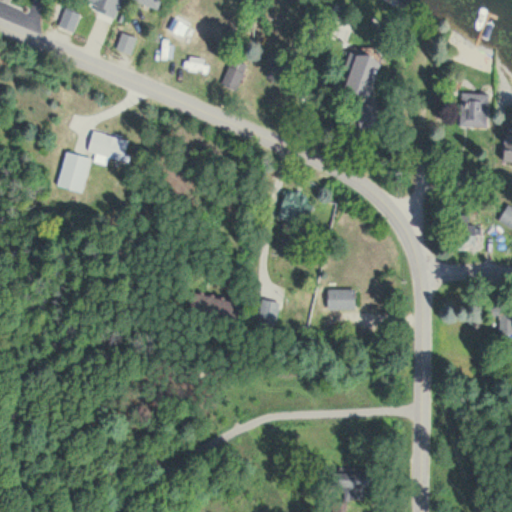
[(130,0),(131,0),(158,9),(161,0),(130,0)]
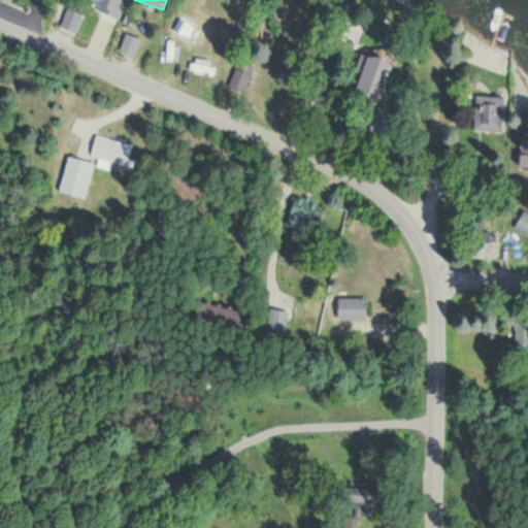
[(74,34),(83,15),(69,9),(61,29),(74,34)]
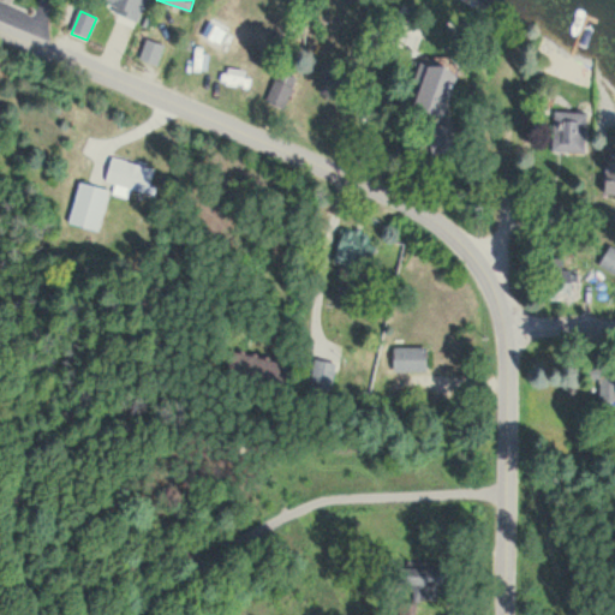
[(415,84),(421,87),(415,108),(443,118),(457,72),(421,61),(415,84)]
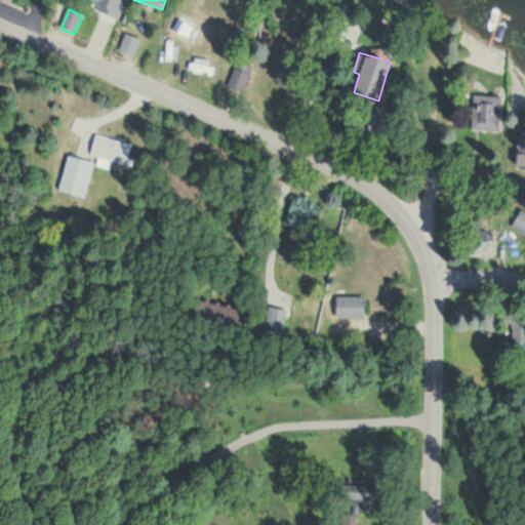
[(229,88),(245,93),(252,66),(236,62),(229,88)]
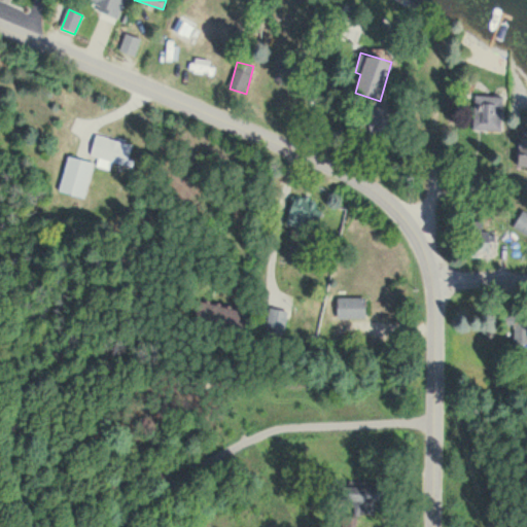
[(473,131),(502,131),(502,97),(473,97),(473,131)]
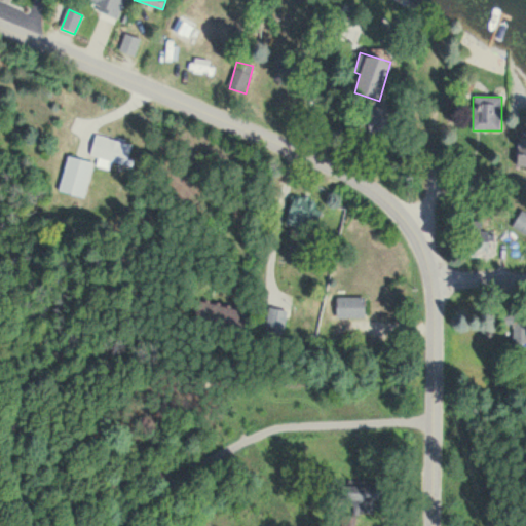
[(367,110),(370,133),(391,128),(388,106),(367,110)]
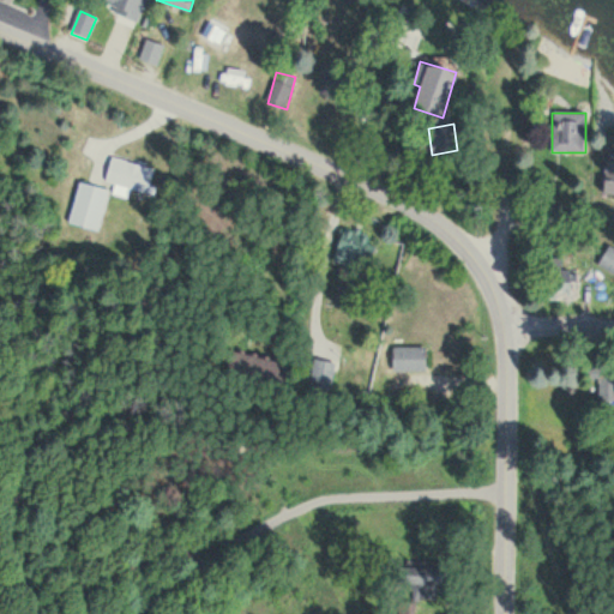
[(146,196),(155,169),(112,156),(104,182),(146,196)]
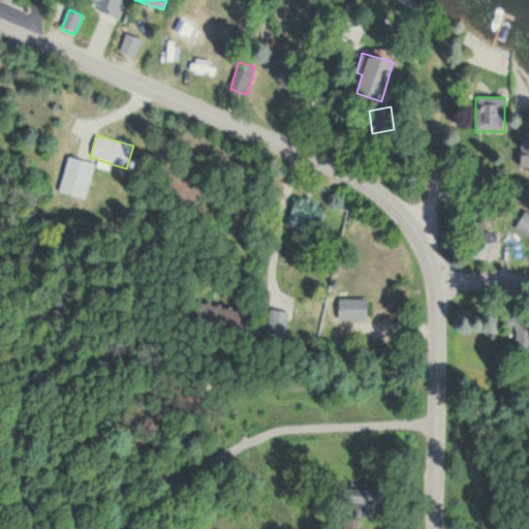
[(85,199),(93,162),(67,157),(59,194),(85,199)]
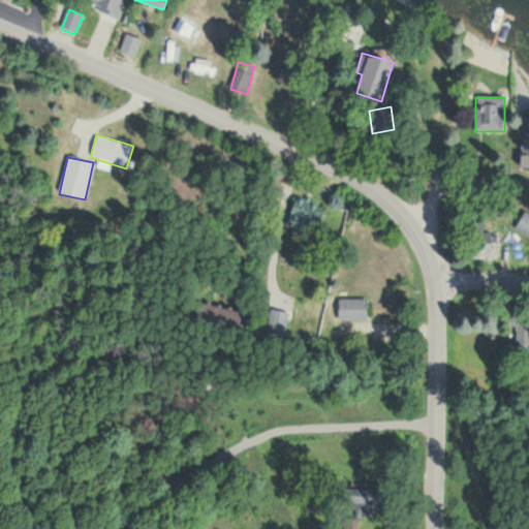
[(285,223),(309,234),(314,222),(318,224),(325,210),(298,197),(285,223)]
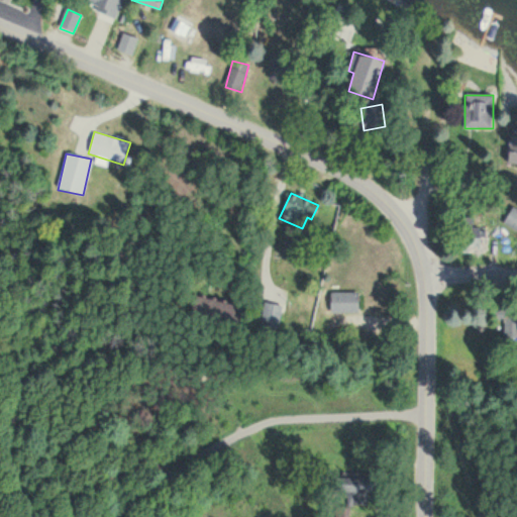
[(516,232),(516,209),(513,208),(503,224),(516,232)]
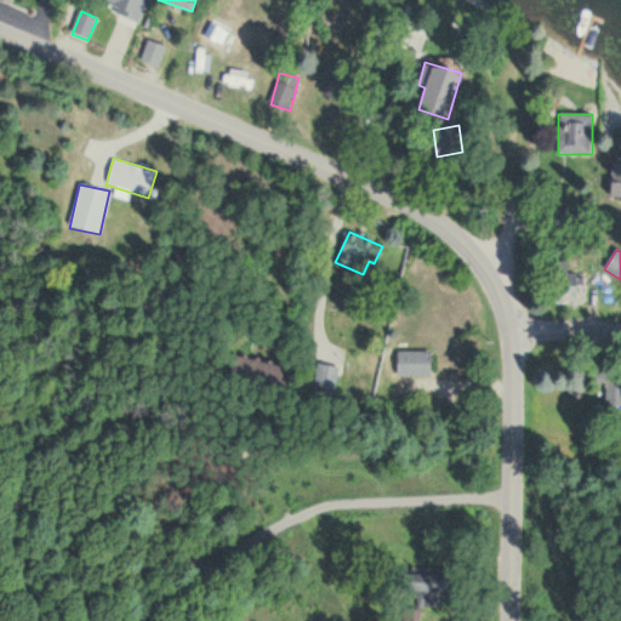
[(577,296),(577,273),(551,273),(551,296),(577,296)]
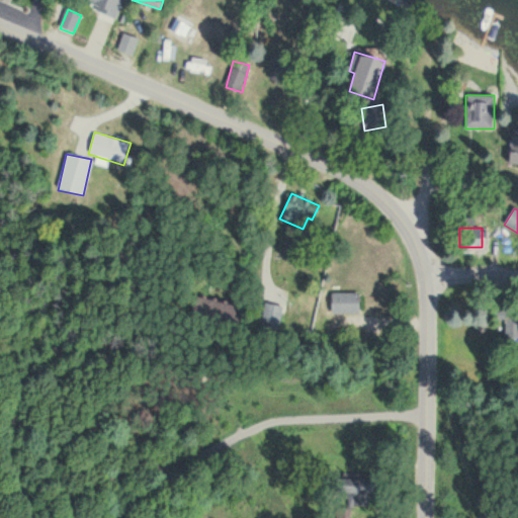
[(359,314),(359,293),(331,293),(331,314),(359,314)]
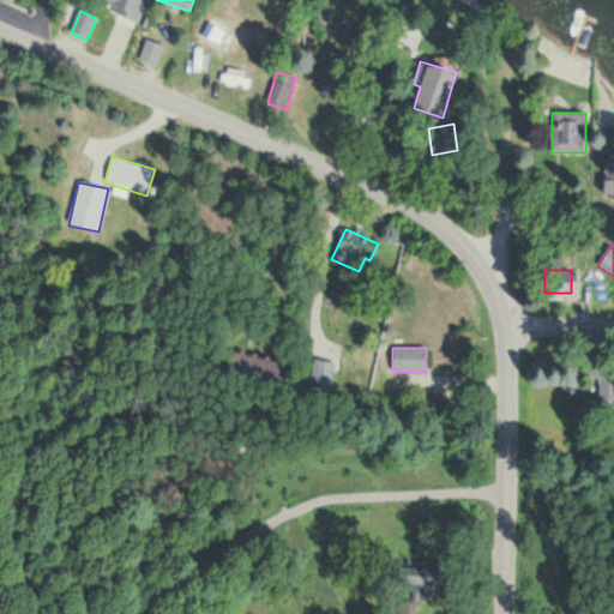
[(290,363),(233,354),(227,386),(286,397),(290,363)]
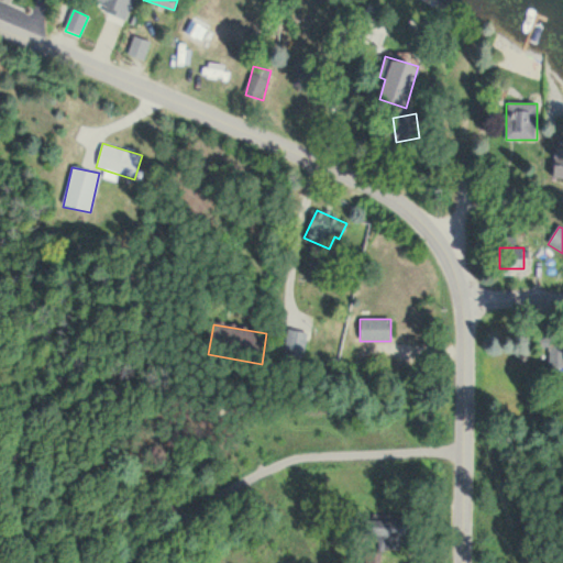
[(302,357),(308,333),(289,329),(284,354),(302,357)]
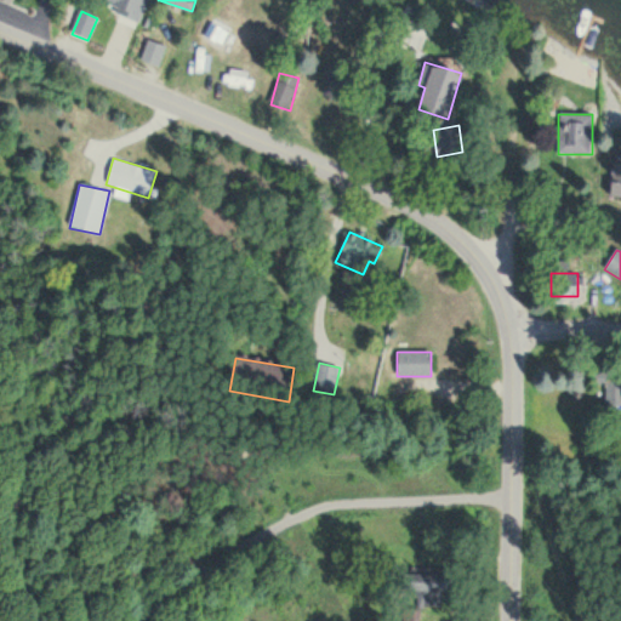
[(605,385),(605,408),(620,406),(620,371),(598,371),(598,385),(605,385)]
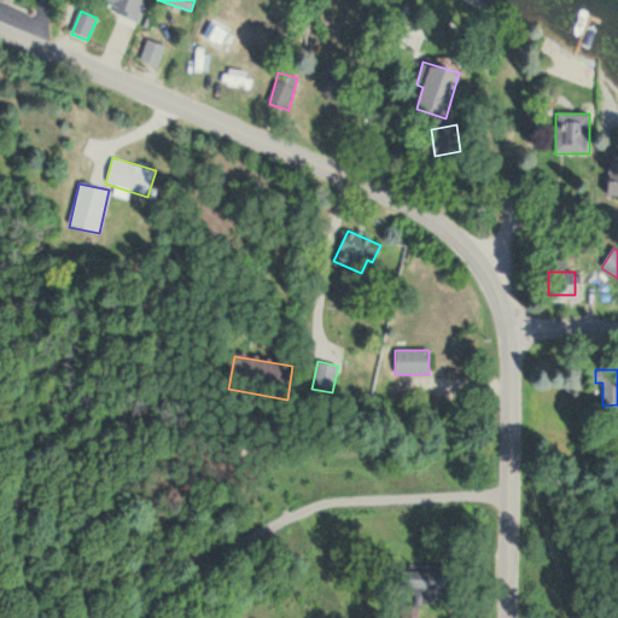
[(447,589),(447,571),(400,571),(400,592),(421,592),(421,604),(439,604),(439,589),(447,589)]
